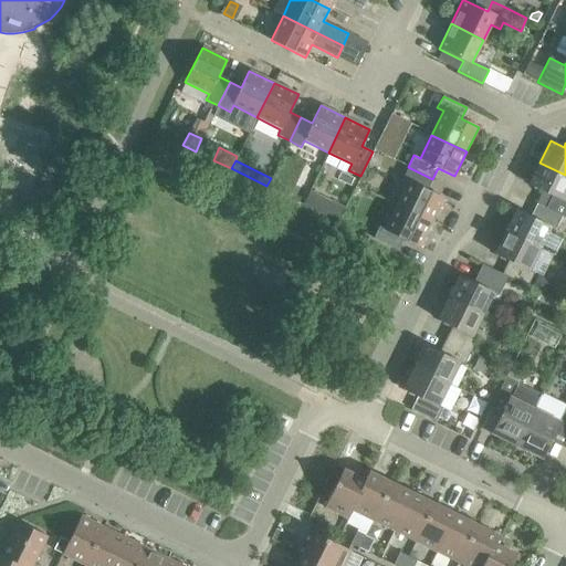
[(543,191),(536,205),(562,217),(565,218),(565,201),(563,200),(565,194),(565,175),(540,163),(528,185),(543,191)]
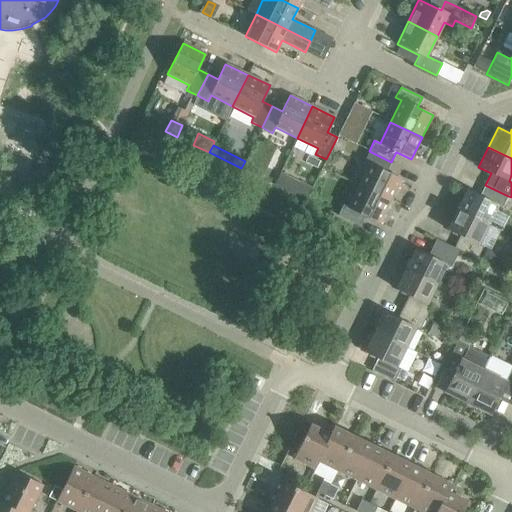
[(369,165),(358,186),(390,202),(401,179),(386,172),(391,162),(369,151),(364,162),(369,165)]
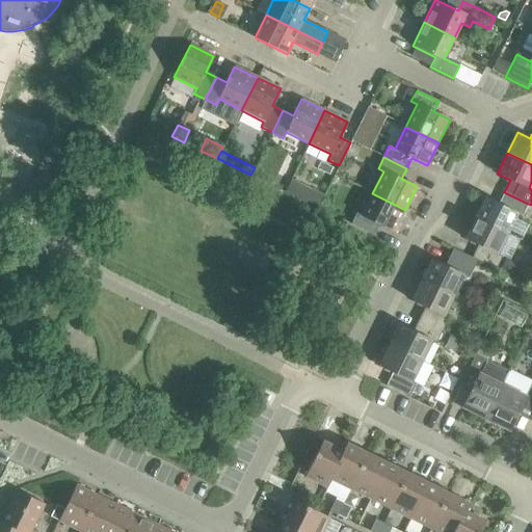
[(291,179),(285,191),(295,196),(301,184),(291,179)]
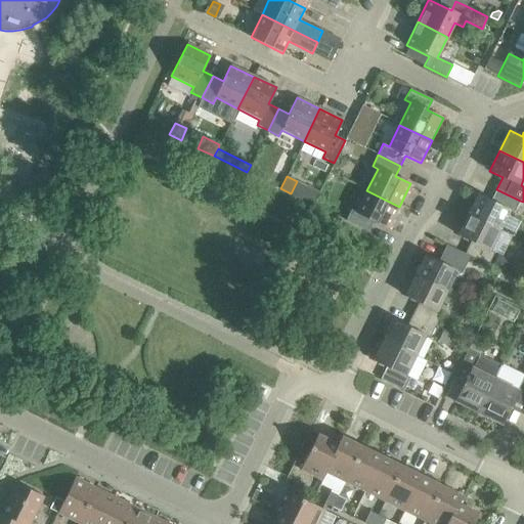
[(478,194),(468,215),(499,230),(509,211),(514,213),(520,201),(496,189),(490,201),(478,194)]
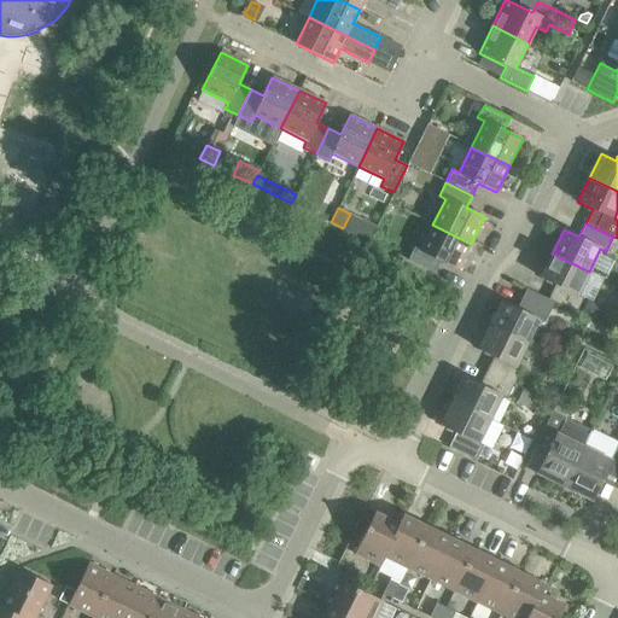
[(471,244),(432,225),(420,251),(413,248),(407,261),(433,273),(439,261),(458,270),(471,244)]
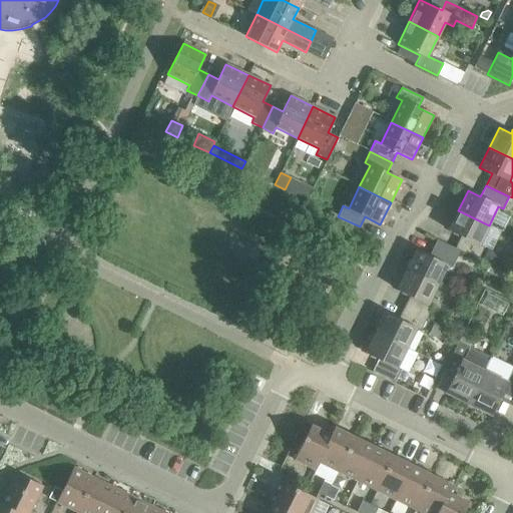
[(489,225),(458,210),(448,230),(461,236),(455,248),(478,260),(484,247),(479,244),(489,225)]
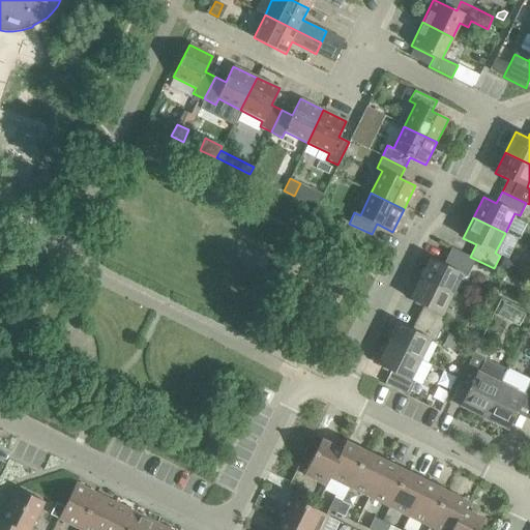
[(430,258),(419,278),(451,295),(462,274),(466,277),(472,264),(449,253),(443,264),(430,258)]
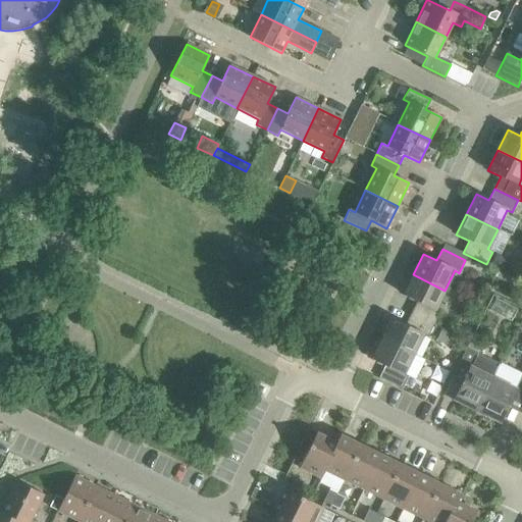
[(493,254),(488,265),(502,272),(508,260),(493,254)]
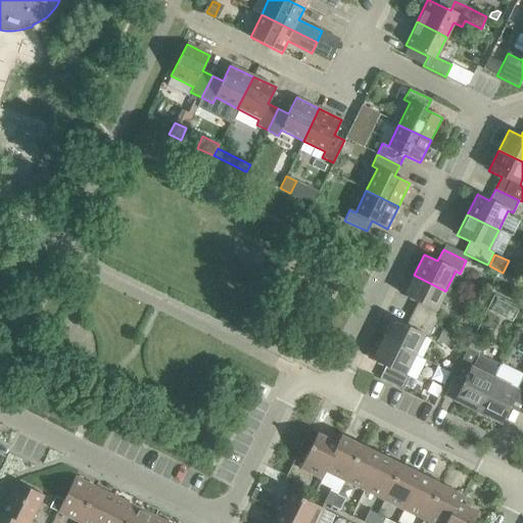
[(417,302),(412,314),(434,325),(440,313),(436,311),(445,291),(414,275),(403,295),(417,302)]
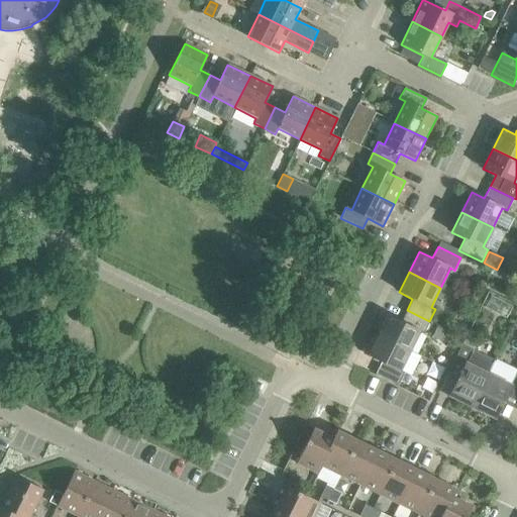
[(507,290),(512,292),(516,282),(516,281),(516,280),(509,276),(505,285),(507,290)]
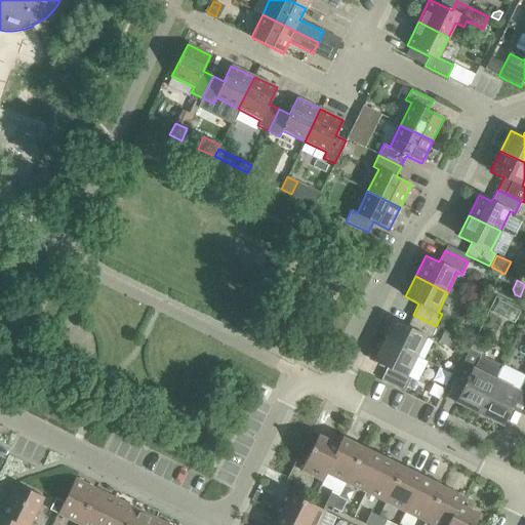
[(394,320),(384,340),(415,357),(426,337),(430,339),(436,326),(413,315),(407,327),(394,320)]
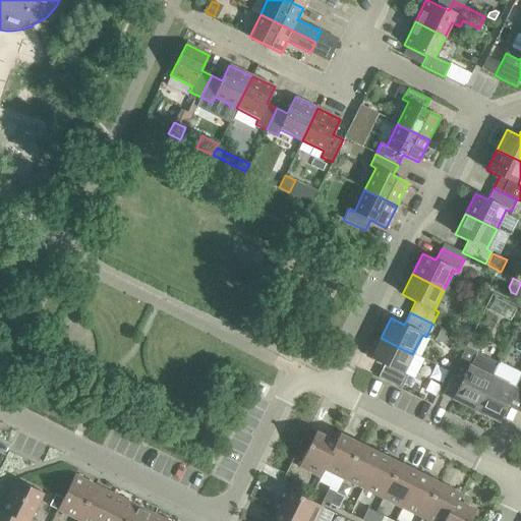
[(412,354),(381,338),(370,359),(384,365),(378,378),(401,389),(407,375),(403,373),(412,354)]
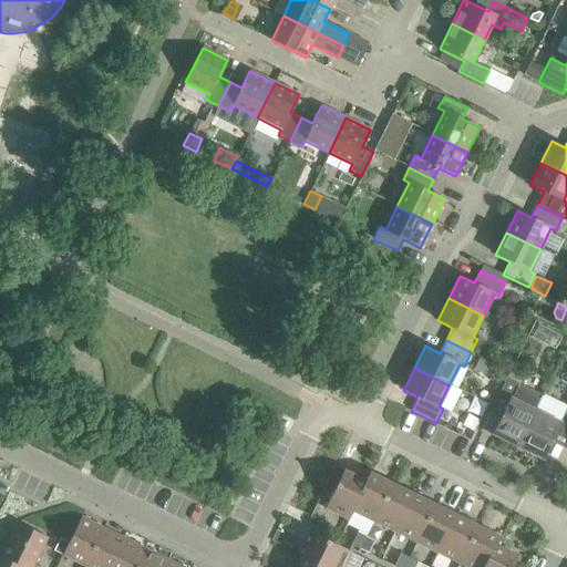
[(517,446),(535,411),(543,397),(506,379),(494,403),(505,409),(493,434),(517,446)]
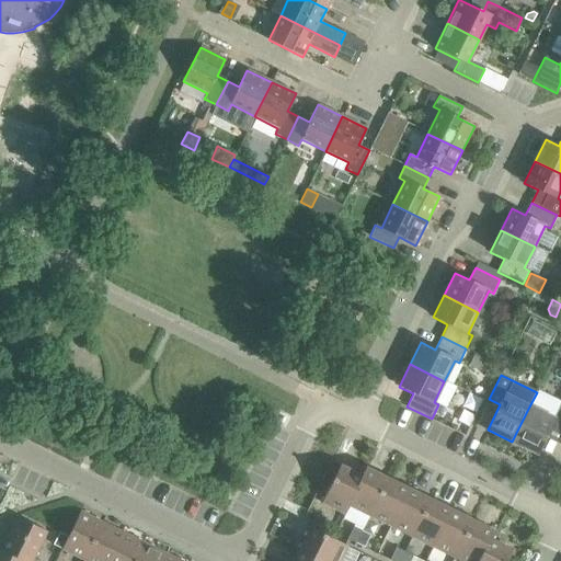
[(529,407),(512,442),(537,454),(554,419),(529,407)]
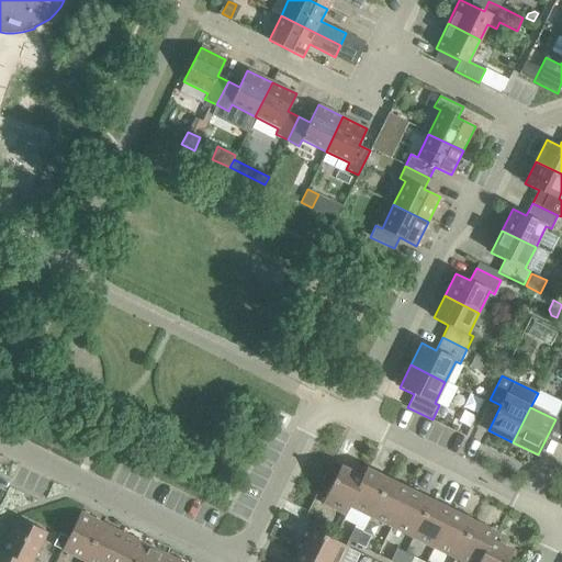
[(346,516),(349,507),(348,506),(362,478),(361,476),(340,467),(322,504),(346,516)]
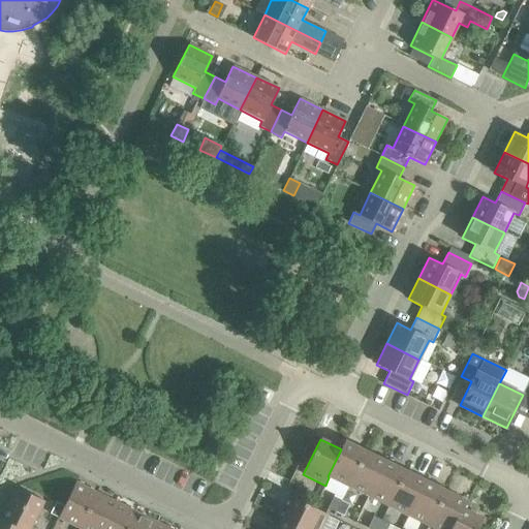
[(328,476),(329,477),(348,487),(366,452),(344,441),(340,448),(341,449),(328,476)]
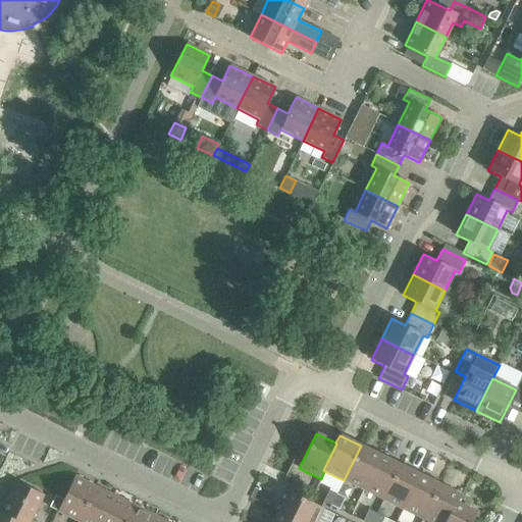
[(344,480),(363,490),(380,455),(361,446),(344,480)]
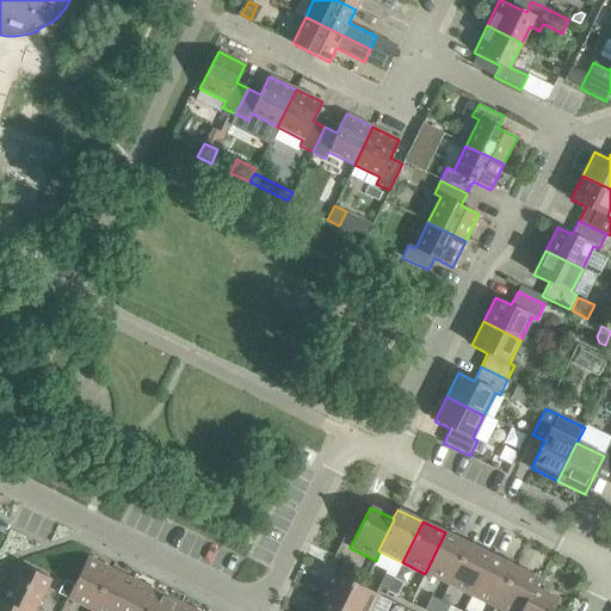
[(425,574),(448,585),(468,544),(445,532),(425,574)]
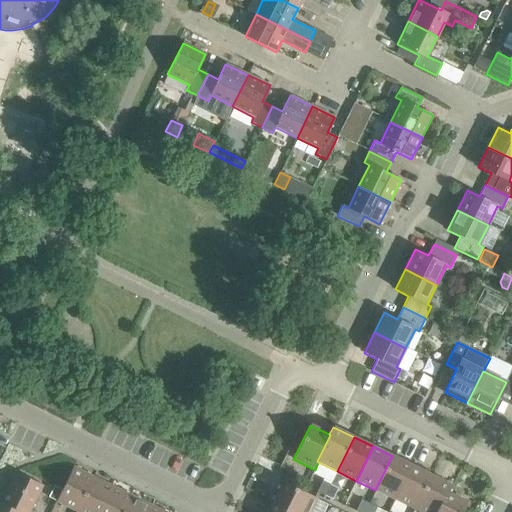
[(375,490),(395,500),(412,465),(392,456),(375,490)]
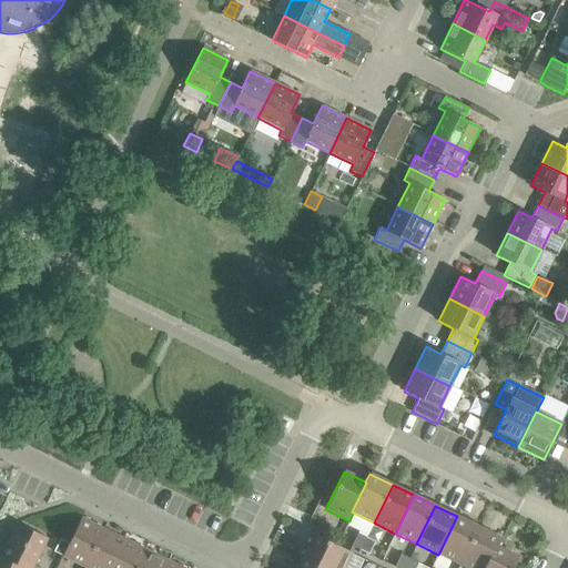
[(438,555),(459,565),(478,527),(457,516),(438,555)]
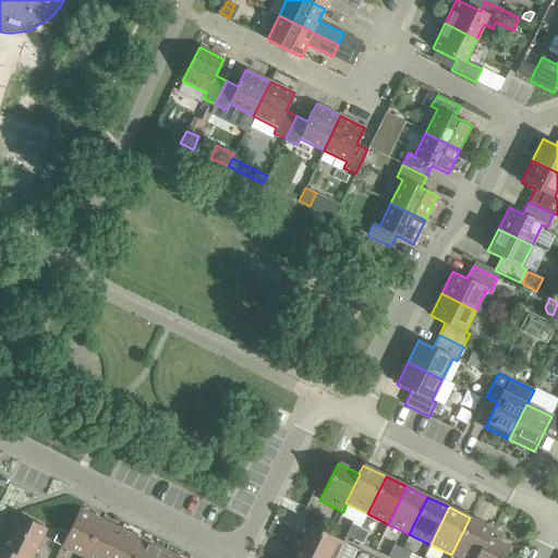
[(61,546),(83,557),(101,520),(80,509),(68,534),(61,546)]
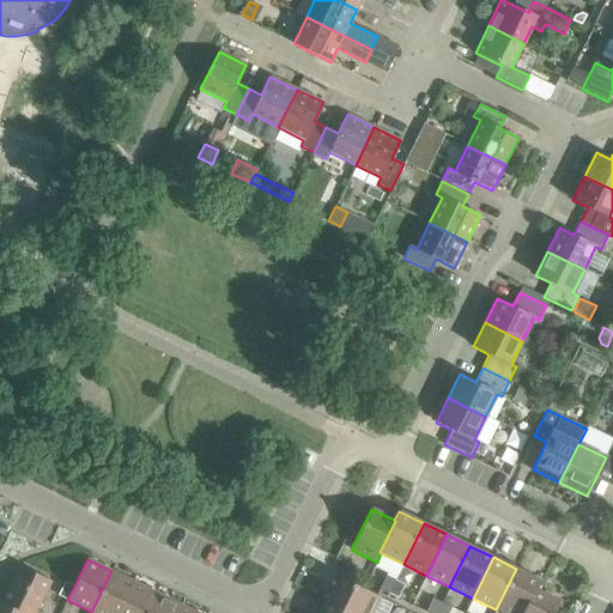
[(345,563),(338,577),(347,581),(354,568),(345,563)]
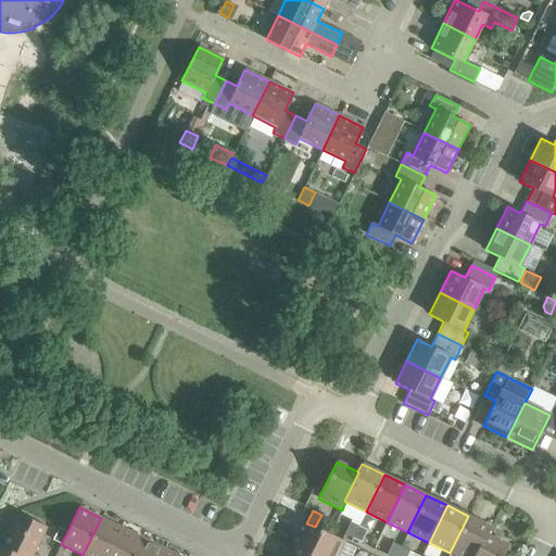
[(17,513),(0,546),(19,555),(32,555),(46,527),(17,513)]
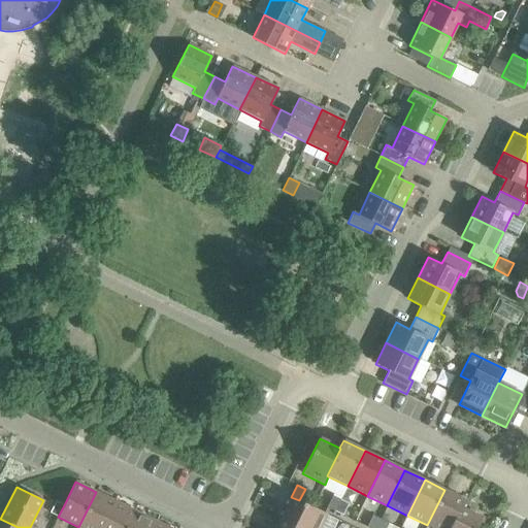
[(427,525),(433,527),(450,527),(461,507),(462,507),(466,500),(444,490),(427,525)]
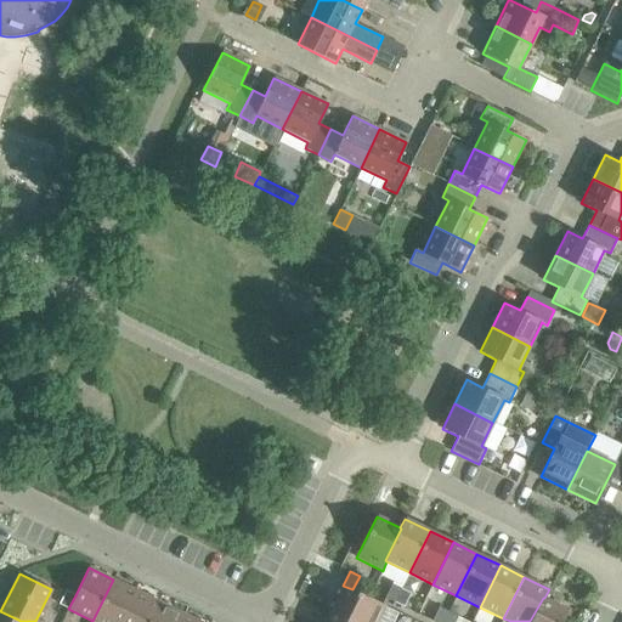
[(92,621),(94,621),(122,621),(137,592),(113,580),(92,621)]
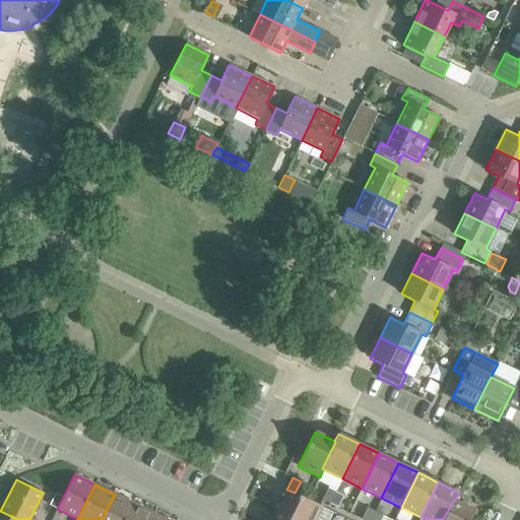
[(321,500),(329,504),(335,493),(327,489),(321,500)]
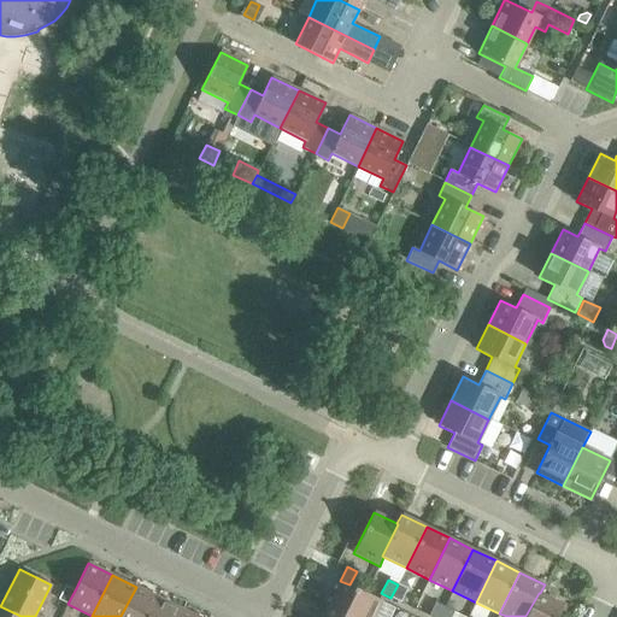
[(340,581),(328,605),(352,616),(372,616),(382,600),(350,585),(340,581)]
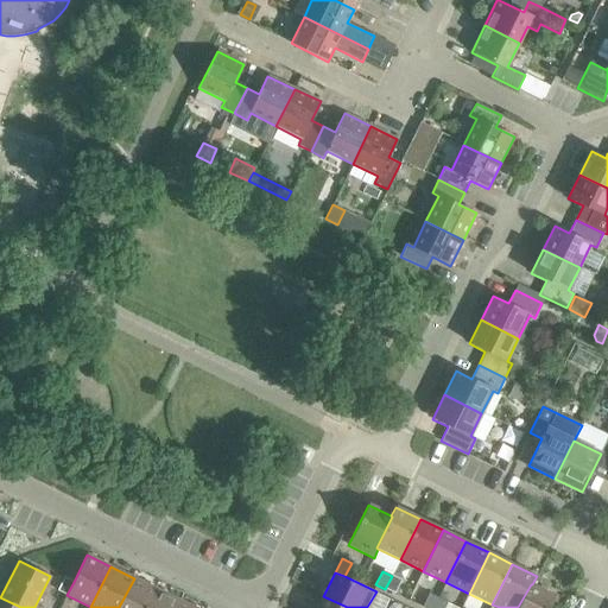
[(392,576),(385,589),(394,594),(400,580),(392,576)]
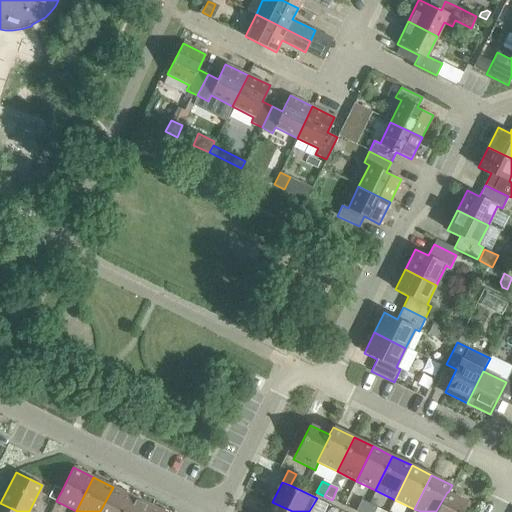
[(54,486),(48,497),(56,501),(62,490),(54,486)]
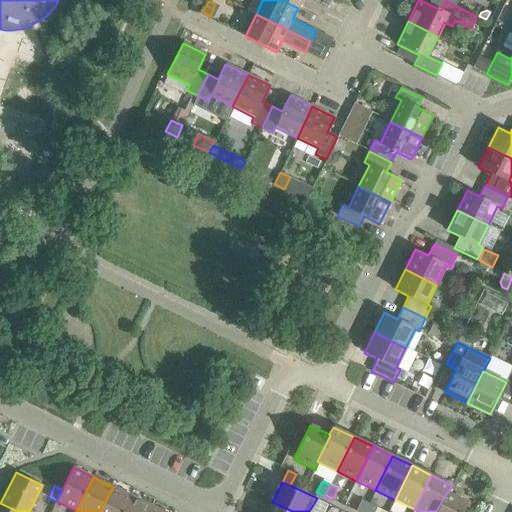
[(100,511),(124,511),(132,496),(113,487),(100,511)]
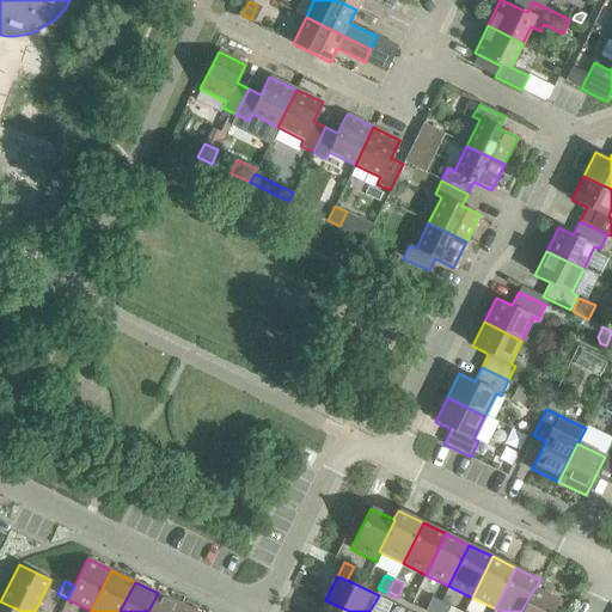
[(521,611),(552,611),(558,600),(536,588),(534,588),(521,611)]
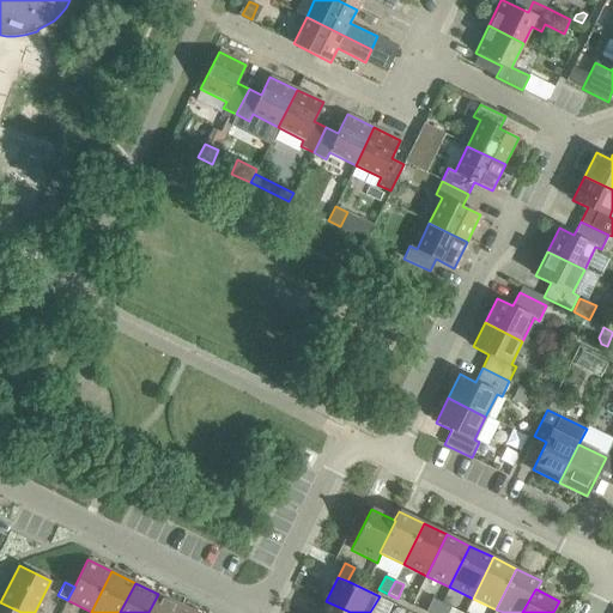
[(149,612),(177,612),(181,606),(158,594),(149,612)]
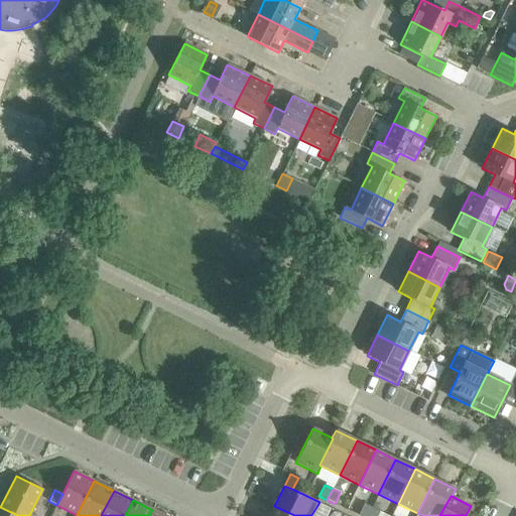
[(358,515),(359,515),(367,515),(372,508),(364,504),(358,515)]
